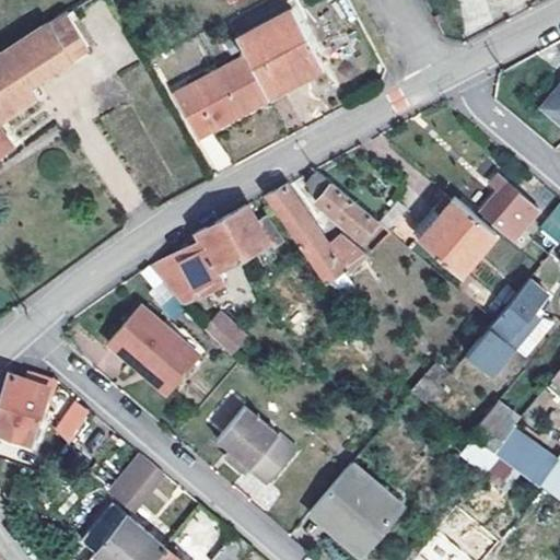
[(0,150),(13,141),(0,123),(0,118),(39,91),(33,79),(90,45),(69,8),(1,50),(0,51),(0,150)]
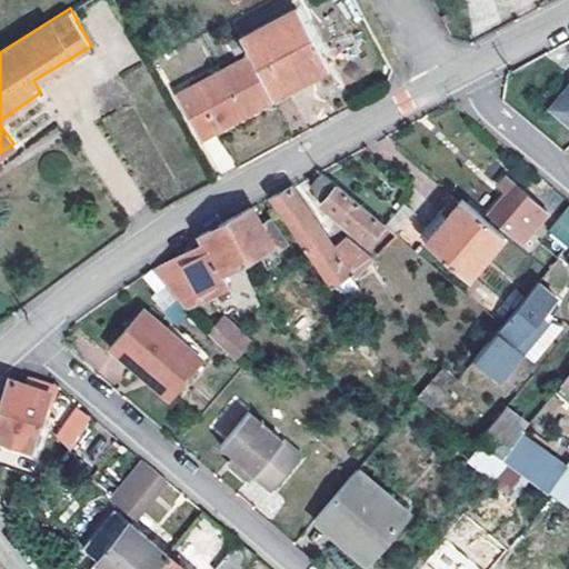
[(250,55),(271,95),(328,66),(299,9),(242,38),(250,55)]
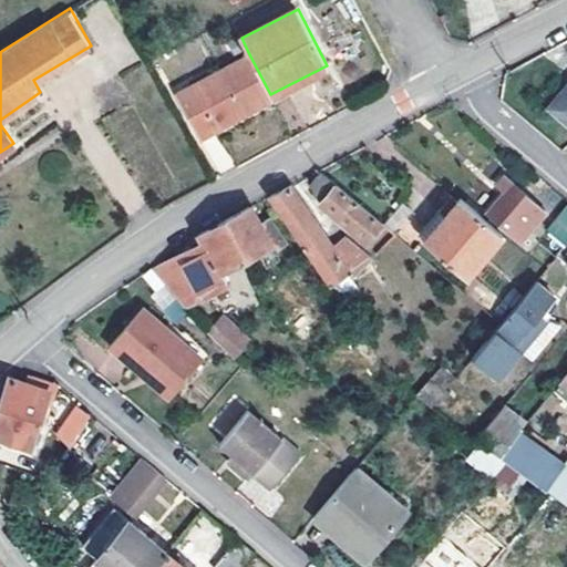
[(270,94),(249,54),(174,94),(199,137),(272,99),(270,94)]
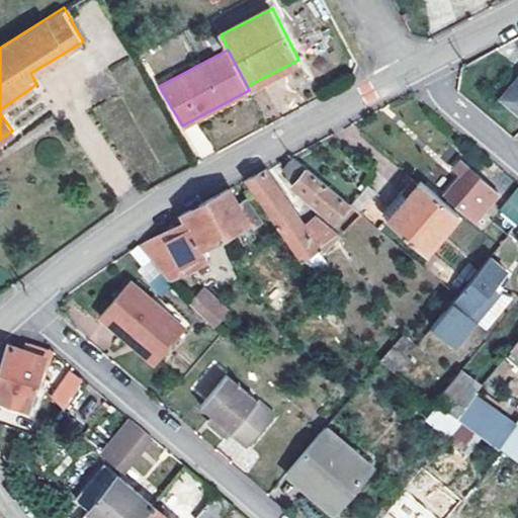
[(517,78),(503,96),(517,108),(517,78)]
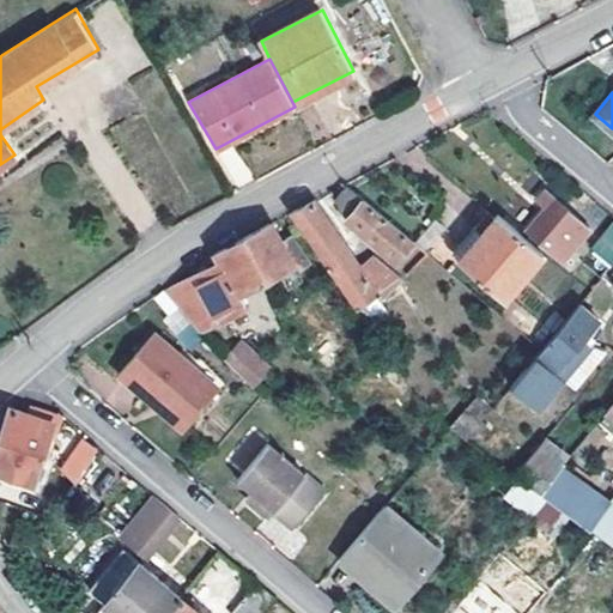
[(234,146),(216,155),(232,188),(250,180),(234,146)]
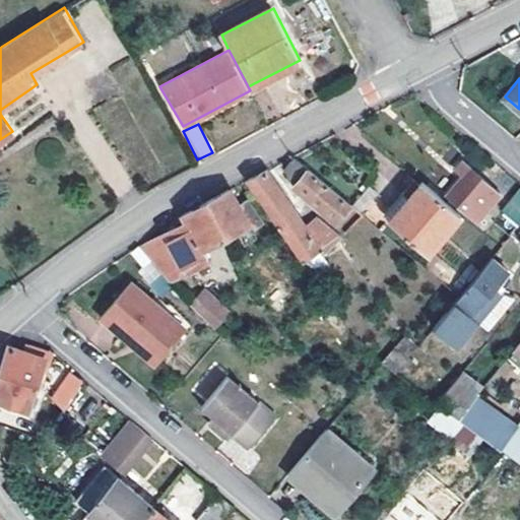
[(294,182),(297,185),(310,169),(296,156),(285,169),(294,182)]
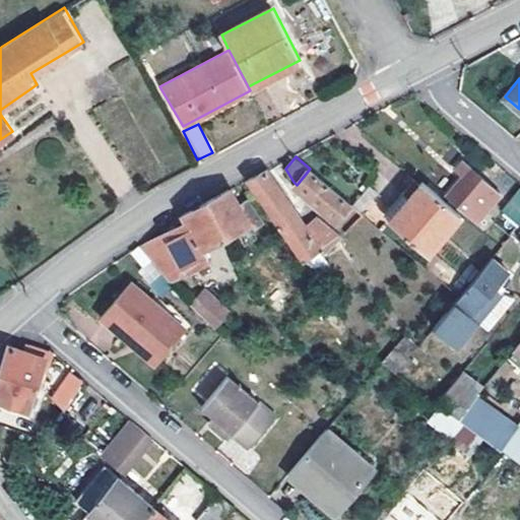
[(465,177),(449,197),(477,220),(502,191),(465,159),(457,169),(465,177)]
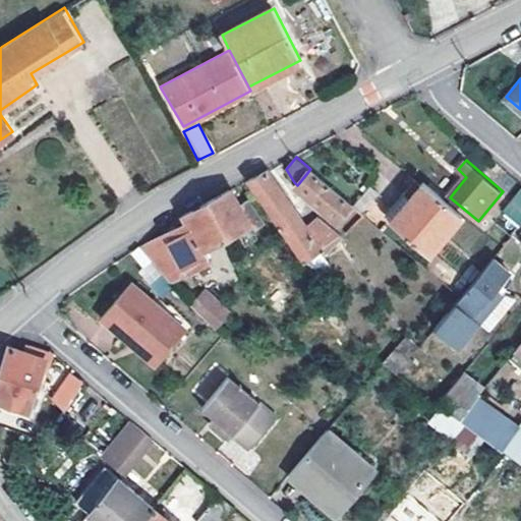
[(310,169),(297,185),(340,221),(353,205),(310,169)]
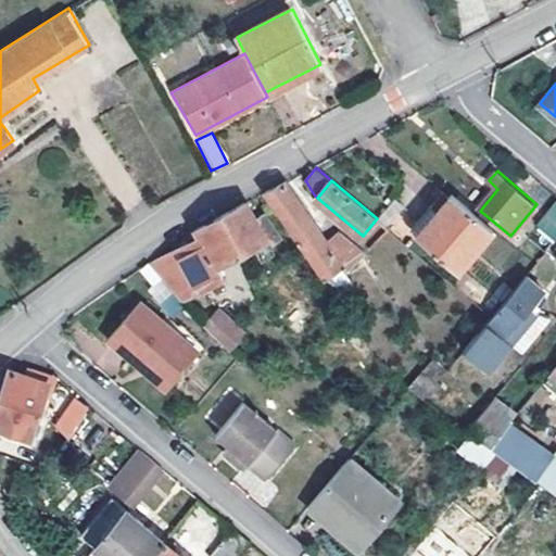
[(327,241),(285,182),(265,192),(324,278),(342,265),(348,270),(367,254),(364,250),(339,229),(327,241)]
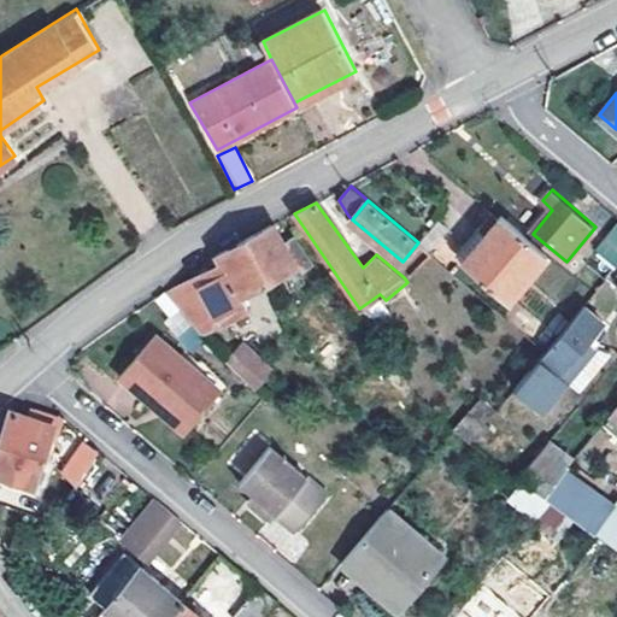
[(487,235),(464,262),(510,300),(548,256),(503,216),(487,235)]
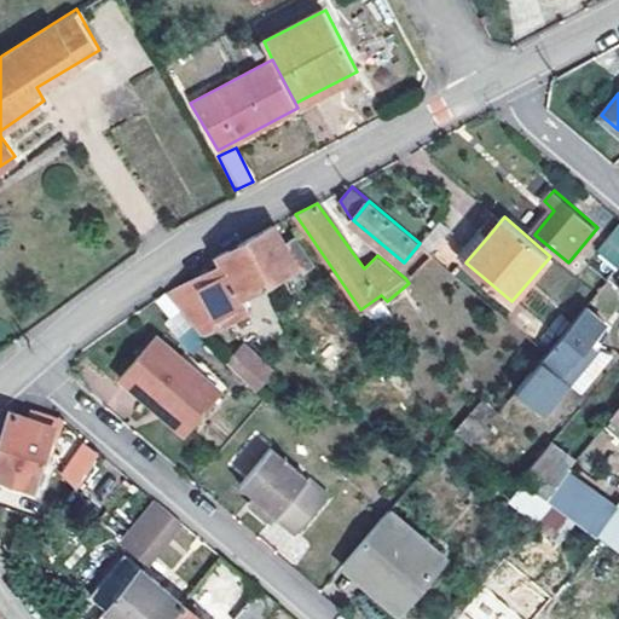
[(287,244),(276,225),(248,241),(271,281),(301,266),(305,272),(313,267),(298,238),(287,244)]
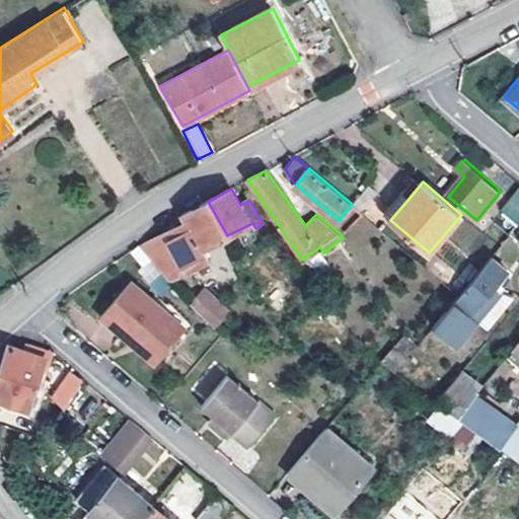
[(390,220),(410,198),(402,191),(383,213),(390,220)]
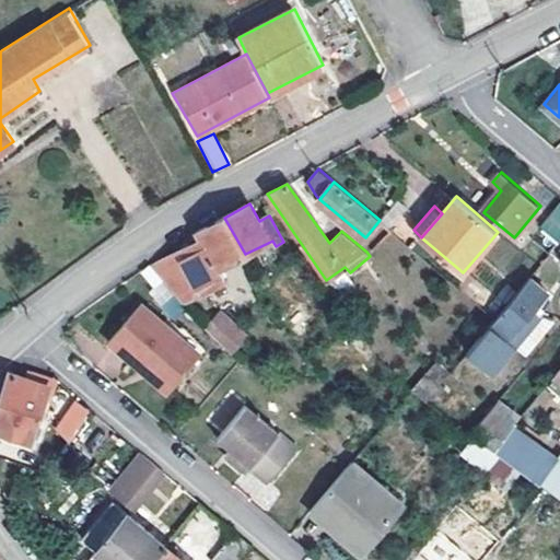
[(195,242),(152,266),(182,303),(224,279),(220,268),(245,254),(224,218),(199,231),(203,237),(195,242)]
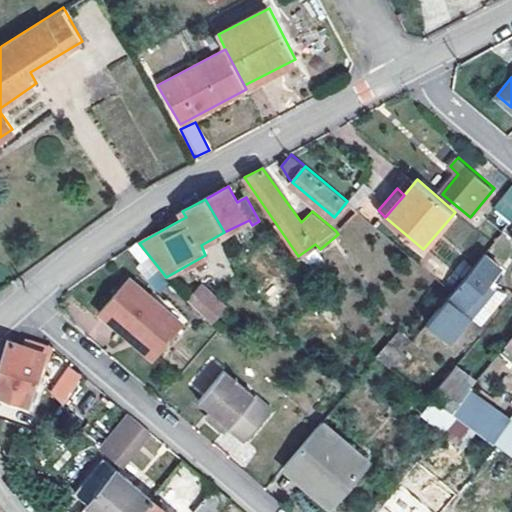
[(511,199),(494,221),(505,230),(511,221),(511,199)]
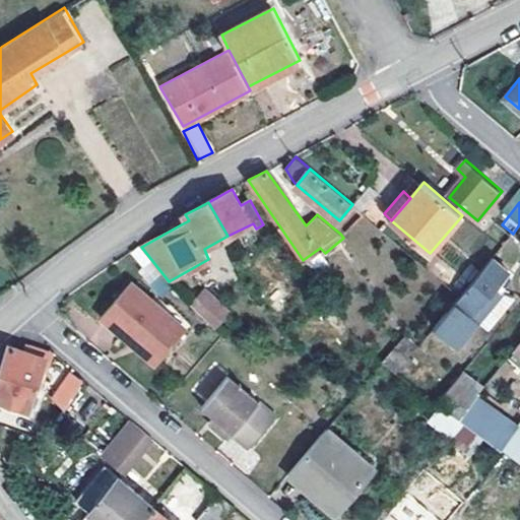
[(494,257),(435,326),(458,345),(480,319),(473,314),(499,283),(509,269),(494,257)]
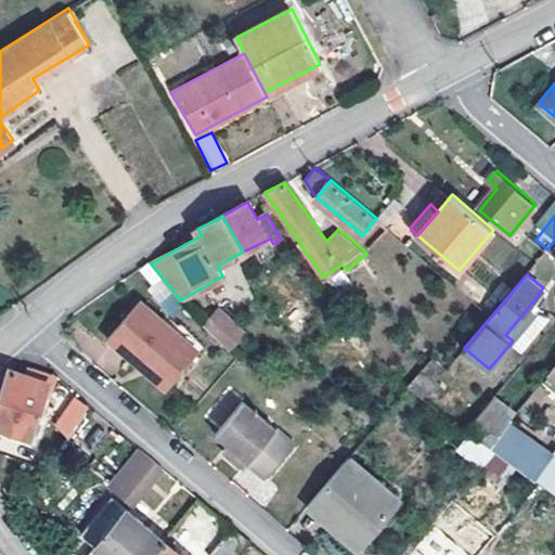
[(505,335),(513,340),(540,308),(532,302),(505,335)]
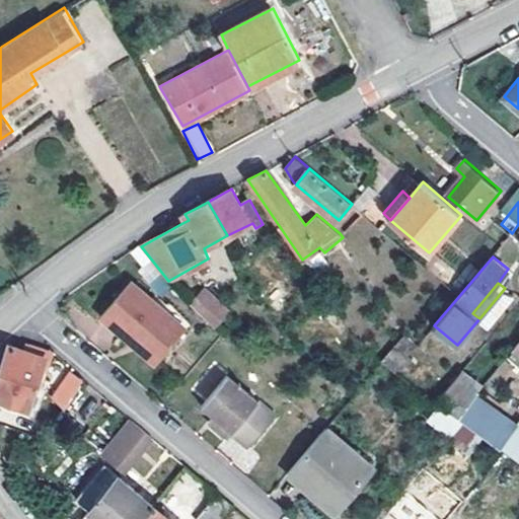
[(133,285),(101,320),(154,367),(180,338),(165,324),(164,314),(133,285)]
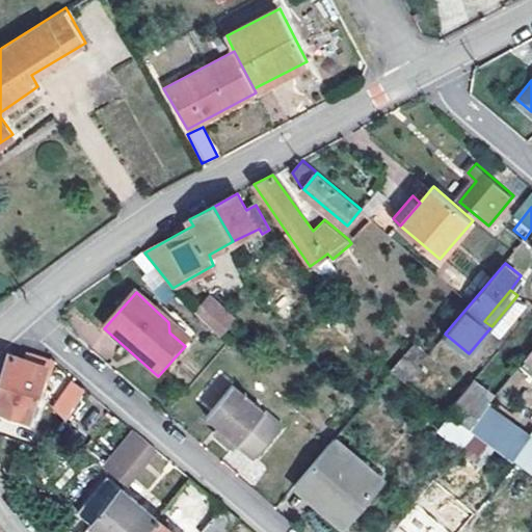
[(193,312),(218,337),(236,320),(211,294),(193,312)]
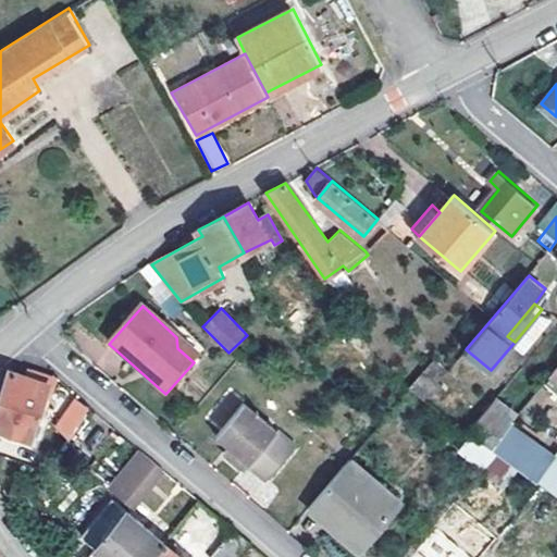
[(183,331),(176,337),(177,348),(194,362),(199,368),(210,355),(183,331)]
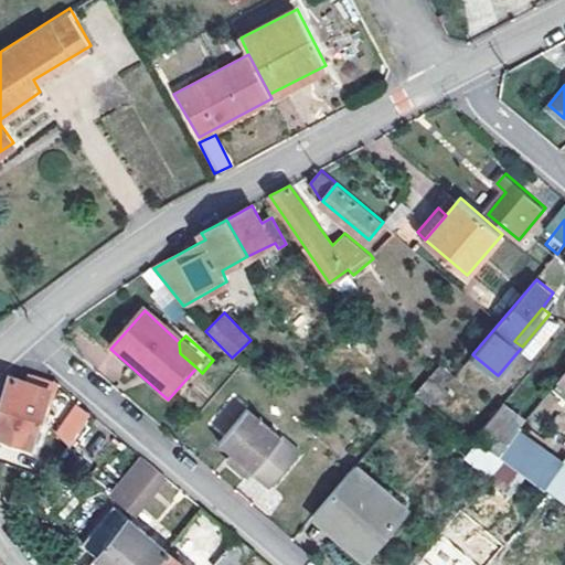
[(432,406),(456,379),(440,365),(416,393),(432,406)]
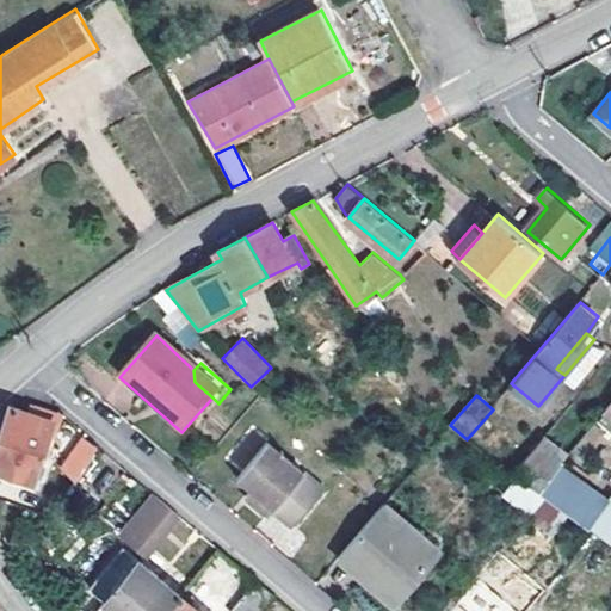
[(60,429),(65,414),(63,413),(39,406),(36,406),(34,414),(11,406),(10,409),(1,433),(44,450),(48,437),(53,426),(60,429)]
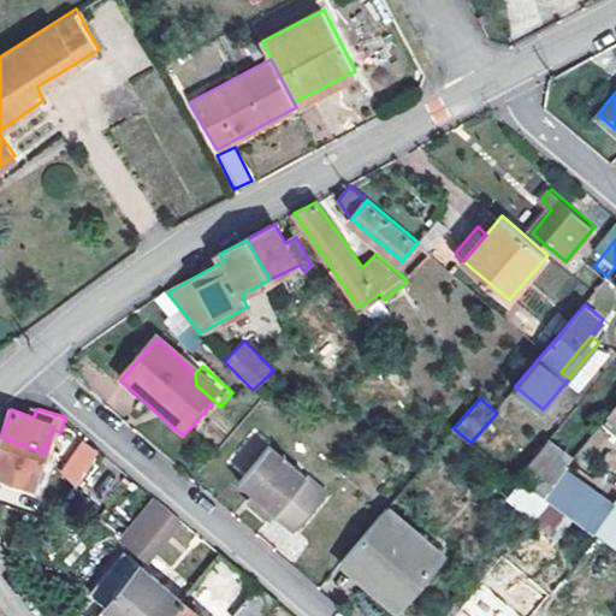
[(34,484),(45,454),(1,437),(0,439),(0,472),(12,477),(9,486),(21,491),(24,480),(34,484)]
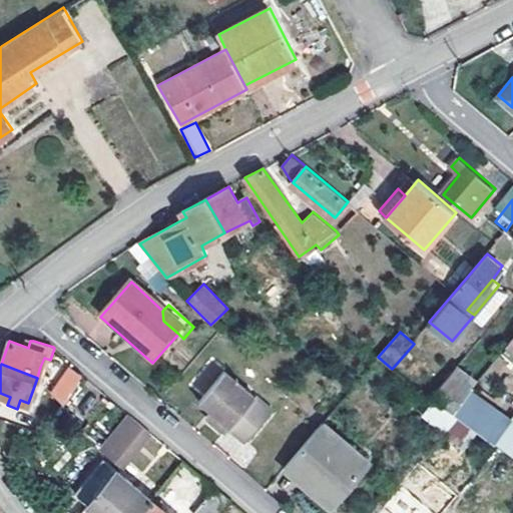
[(51,389),(63,399),(81,375),(83,374),(70,366),(57,382),(51,389)]
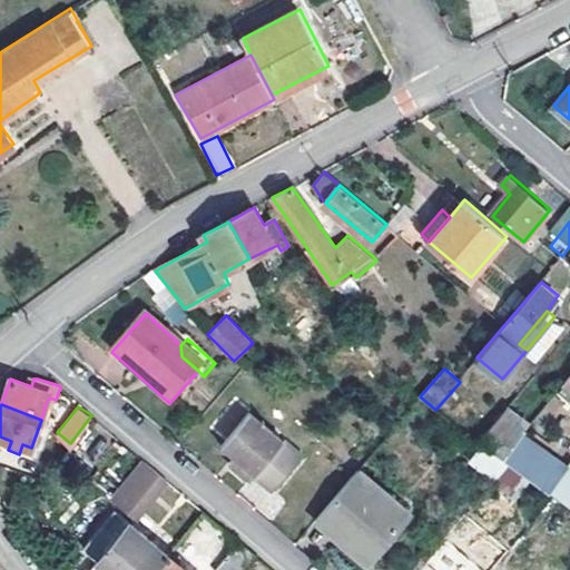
[(509,408),(481,441),(504,458),(523,434),(521,419),(509,408)]
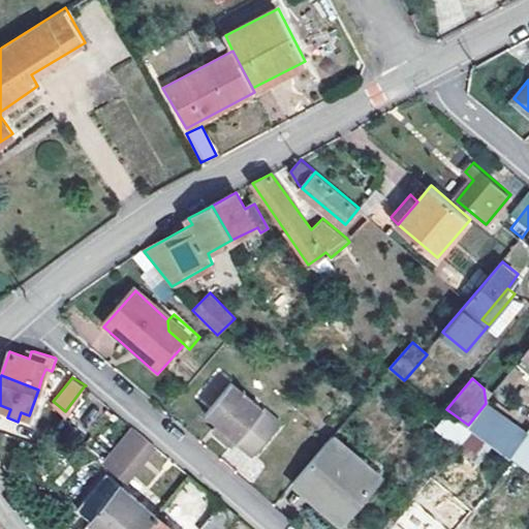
[(279,427),(231,384),(206,414),(220,429),(216,434),(230,447),(236,441),(252,457),(279,427)]
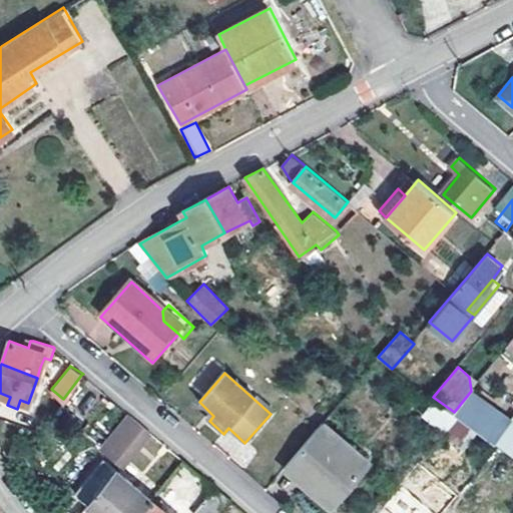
[(476,428),(498,445),(512,455),(512,423),(471,391),(454,412),(457,415),(476,428)]
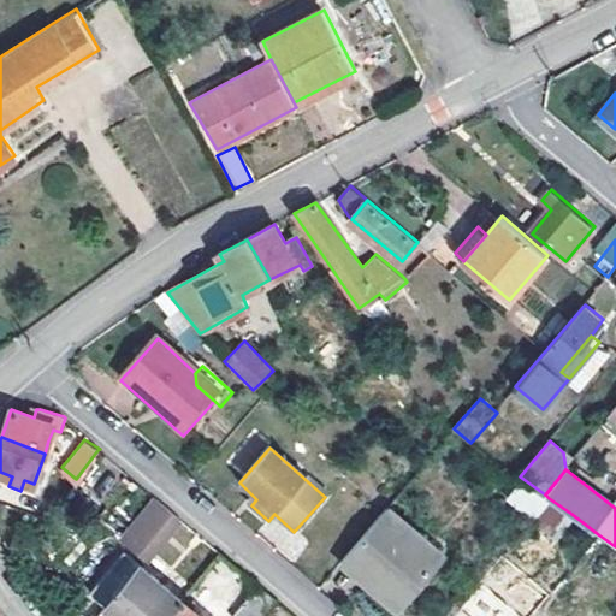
[(554,535),(572,514),(549,498),(532,519),(554,535)]
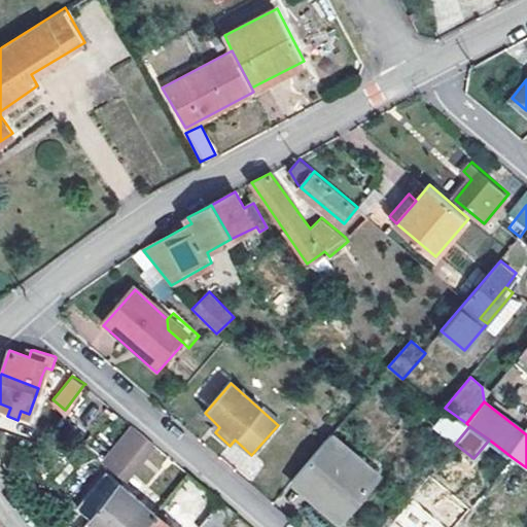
[(148,438),(135,428),(108,460),(119,470),(148,438)]
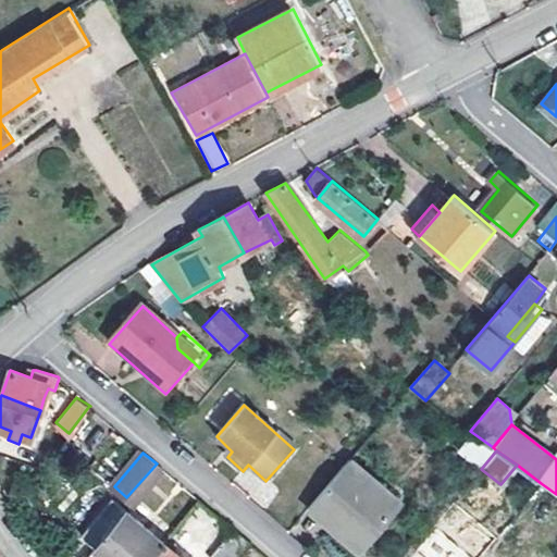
[(403,502),(353,458),(346,465),(310,506),(361,548),(403,502)]
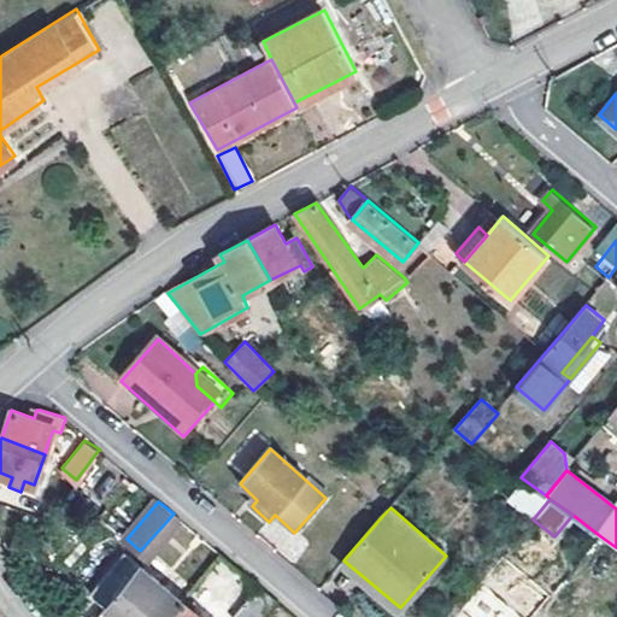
[(122,616),(166,616),(182,599),(125,551),(92,591),(122,616)]
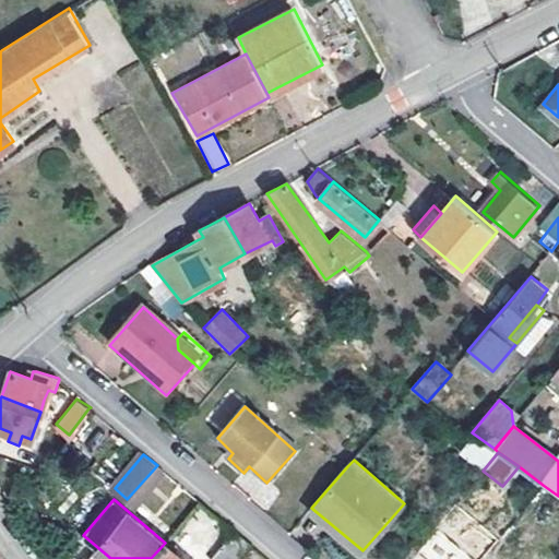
[(239,558),(252,546),(235,531),(213,558),(214,558),(239,558)]
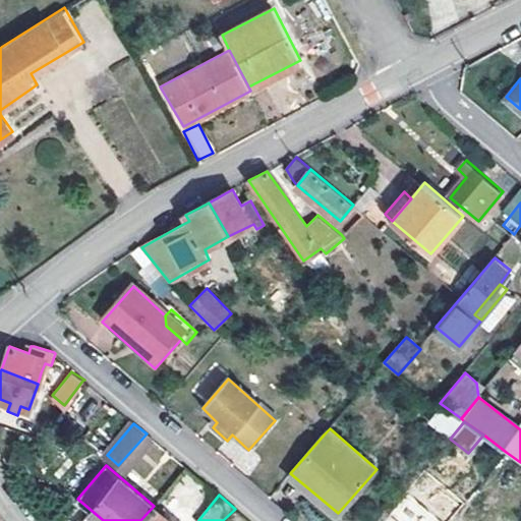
[(172,520),(154,506),(140,520),(172,520)]
